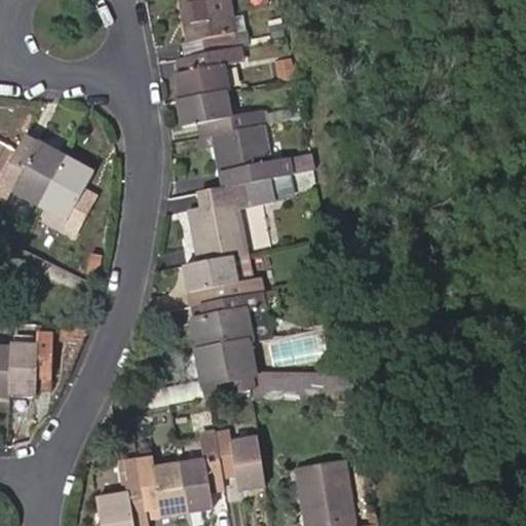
[(229,0),(178,0),(186,40),(200,37),(203,52),(239,45),(249,43),(246,28),(235,30),(229,0)]
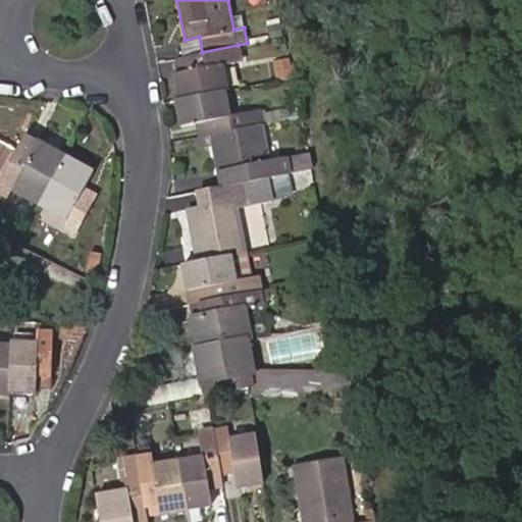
[(238,45),(202,52),(179,57),(180,70),(174,71),(178,97),(222,88),(226,87),(221,62),(239,59),(238,45)]
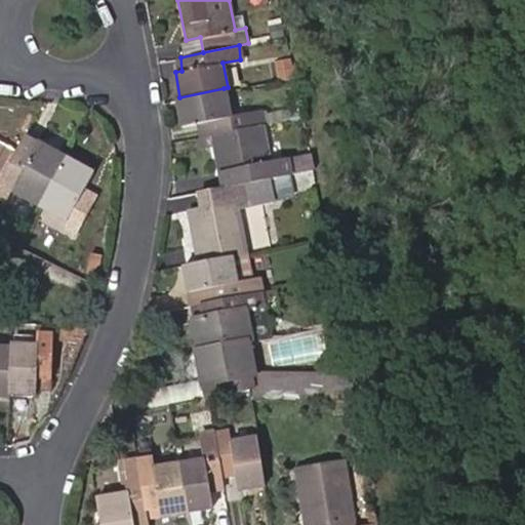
[(224,88),(179,97),(176,97),(182,125),(200,122),(202,134),(210,133),(243,127),(241,113),(230,115),(224,88)]
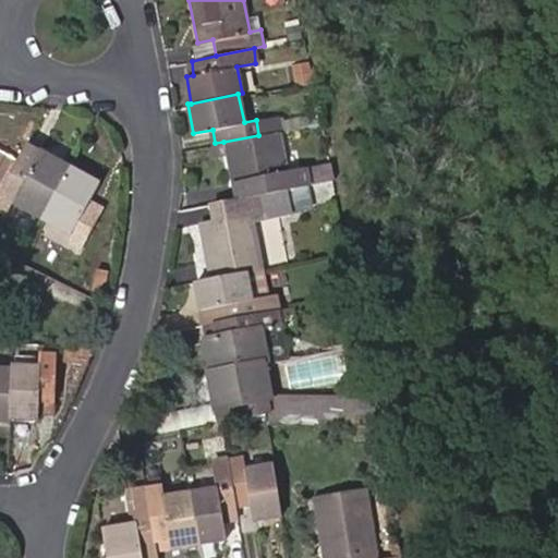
[(258,135),(223,142),(231,182),(245,180),(247,195),(287,187),(307,183),(305,168),(284,171),(278,131),(258,135)]
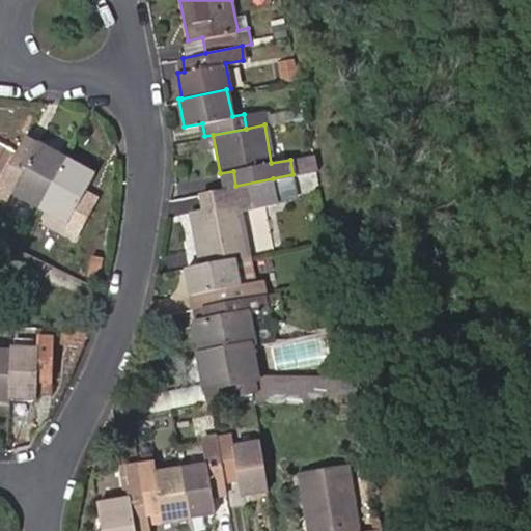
[(24,163),(11,157),(0,177),(0,199),(4,201),(10,191),(38,206),(65,158),(35,141),(24,163)]
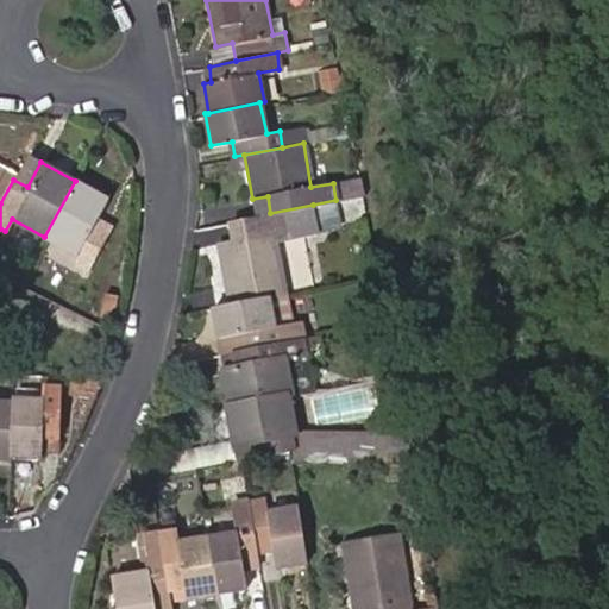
[(0,203),(13,180),(17,176),(0,165),(0,203)]
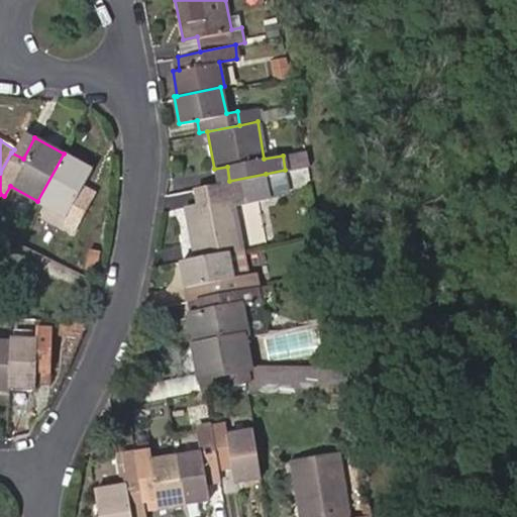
[(89,167),(64,153),(37,201),(64,215),(60,221),(72,226),(91,191),(79,185),(89,167)]
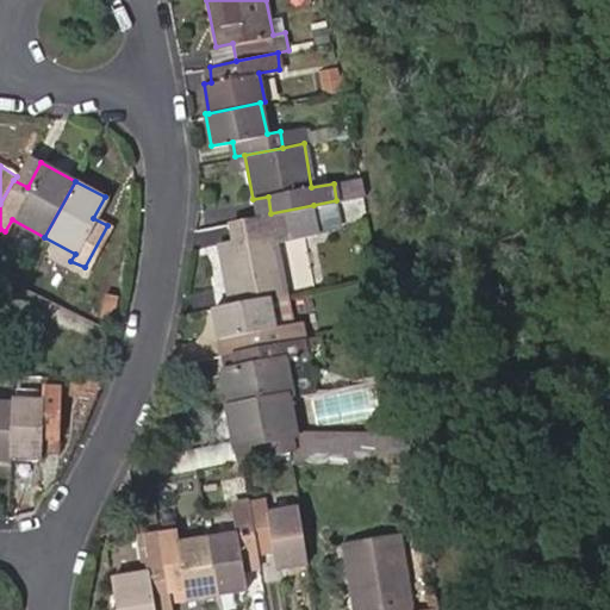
[(313,205),(271,213),(230,219),(232,238),(217,242),(228,302),(286,291),(278,242),(319,232),(313,205)]
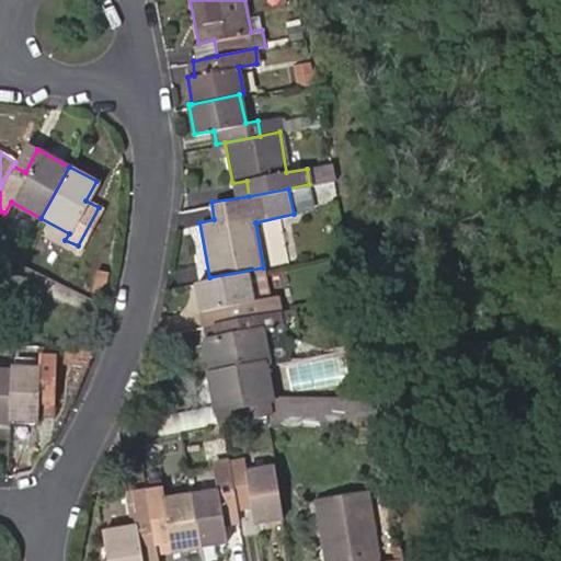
[(263,267),(209,277),(195,281),(203,325),(222,321),(266,312),(264,300),(270,299),(263,267)]
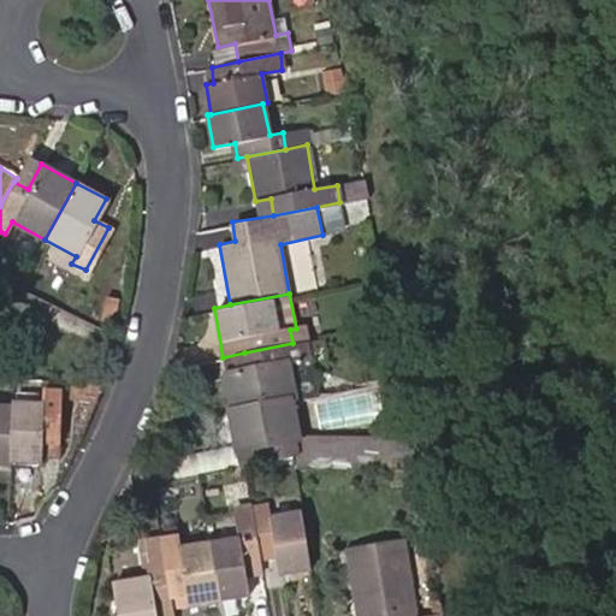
[(304,327),(296,329),(290,330),(292,343),(303,341),(307,339),(304,327)]
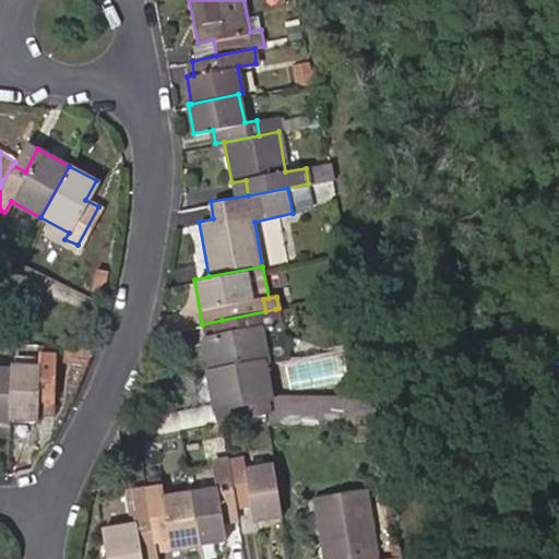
[(265,311),(222,320),(225,335),(205,339),(211,371),(264,360),(285,356),(275,309),(265,311)]
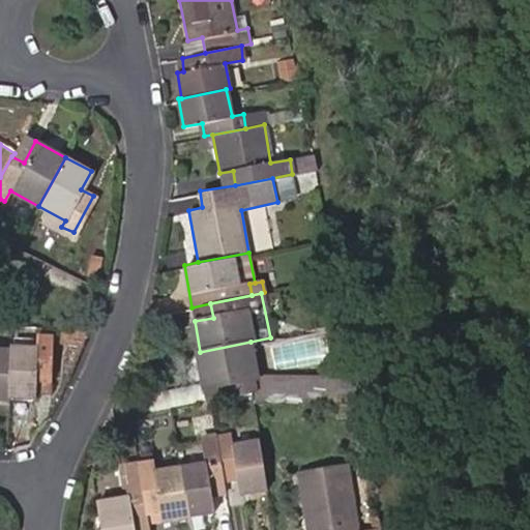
[(9,346),(9,348),(8,395),(33,396),(34,378),(48,378),(50,336),(36,336),(35,347),(9,346)]
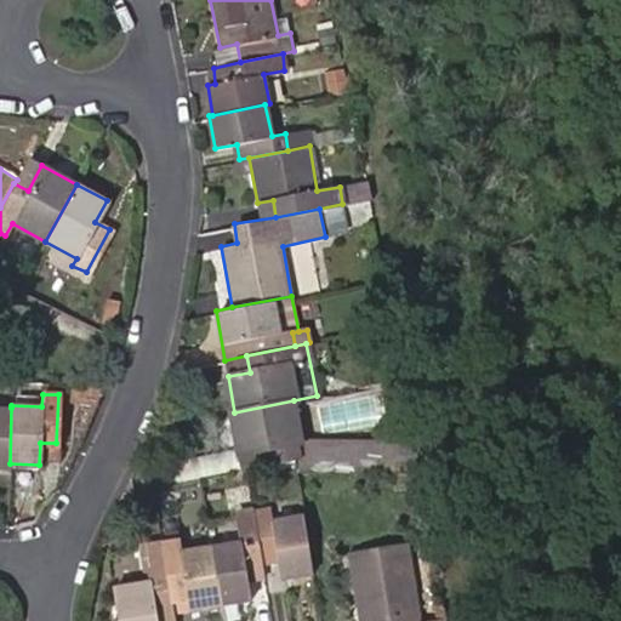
[(294,400),(234,412),(229,414),(240,469),(248,468),(295,459),(308,456),(359,457),(358,440),(301,438),(294,400)]
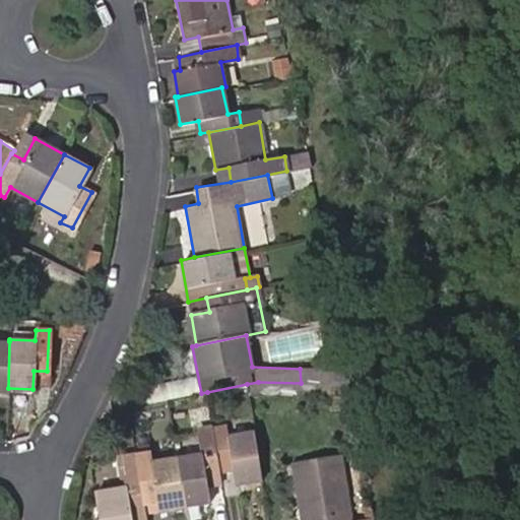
[(0,390),(7,391),(8,388),(9,341),(0,341),(0,390)]
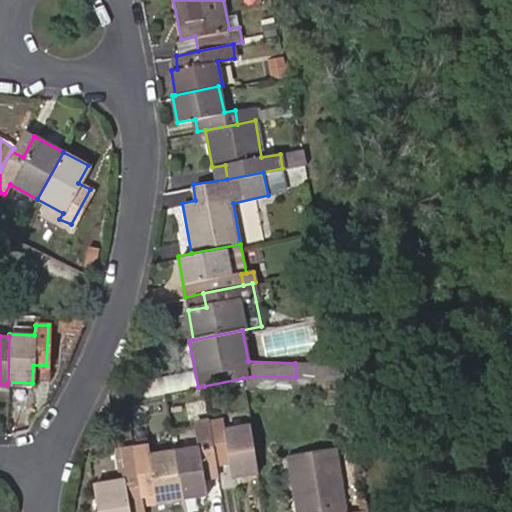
[(46,384),(46,365),(33,365),(32,383),(46,384)]
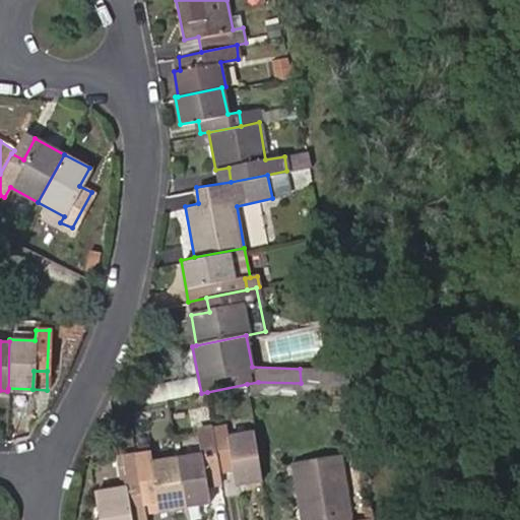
[(226,427),(212,429),(218,468),(233,466),(235,482),(262,477),(254,432),(228,436),(226,427)]
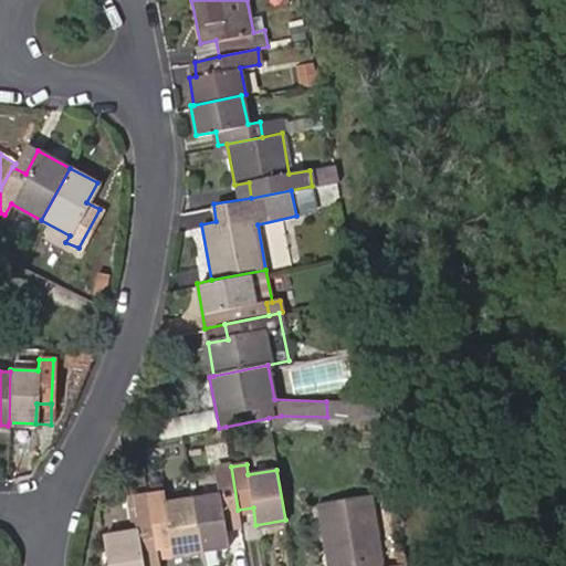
[(220,492),(192,498),(202,548),(228,544),(226,525),(240,523),(238,510),(231,467),(216,469),(220,492)]
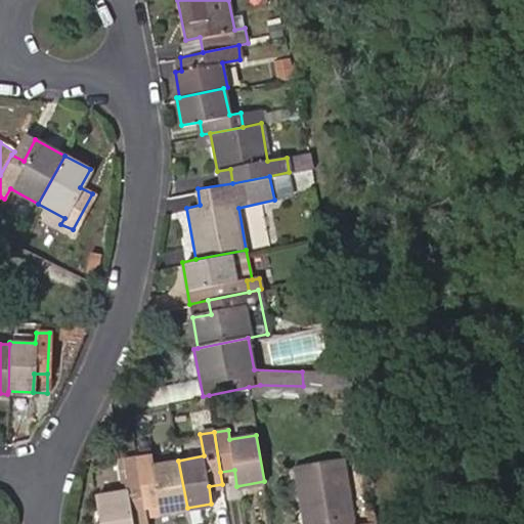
[(148,456),(135,457),(141,497),(156,495),(159,514),(187,508),(178,461),(150,465),(148,456)]
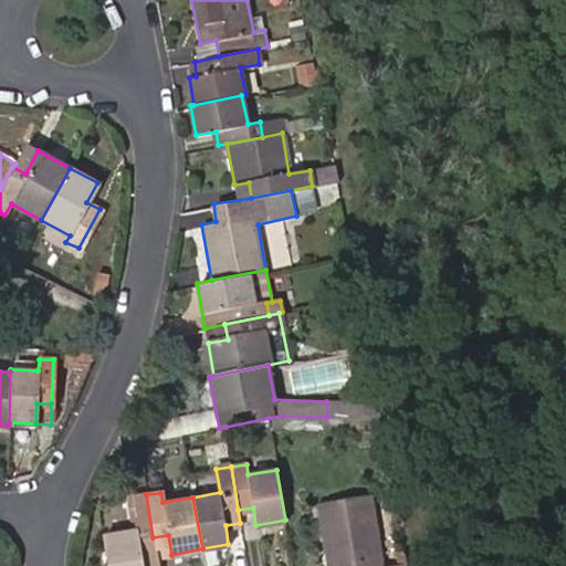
[(157,562),(157,557),(153,537),(146,494),(132,498),(137,530),(100,537),(104,565),(143,565),(143,564),(157,562)]
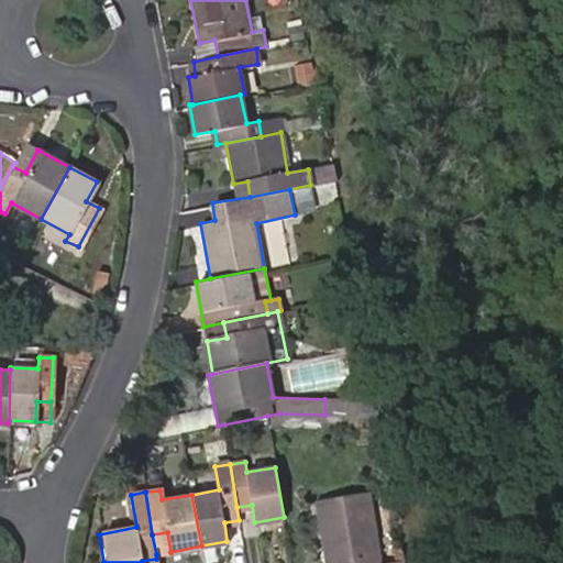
[(379,562),(368,493),(317,501),(327,562),(379,562)]
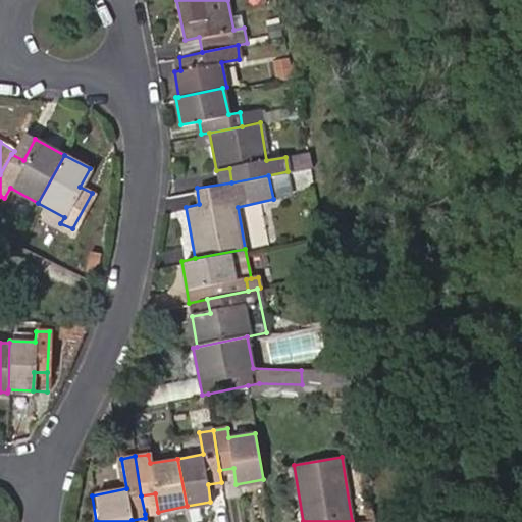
[(155,493),(141,496),(145,514),(158,512),(155,493)]
